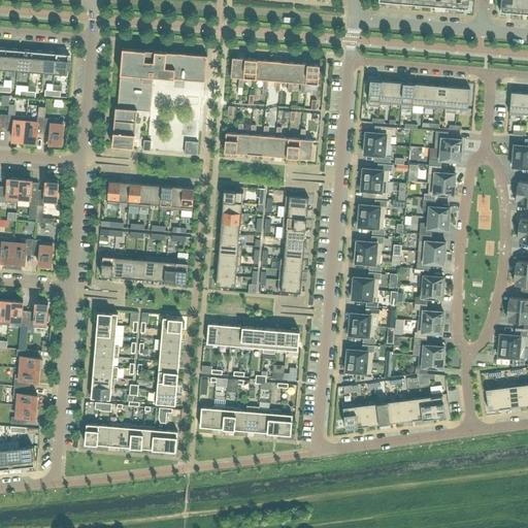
[(457,0),(457,8),(468,9),(468,0),(457,0)]
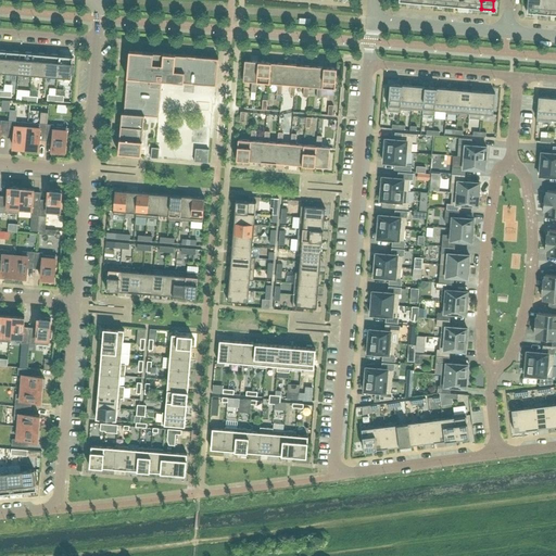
[(527,0),(527,12),(539,13),(540,0),(527,0)]
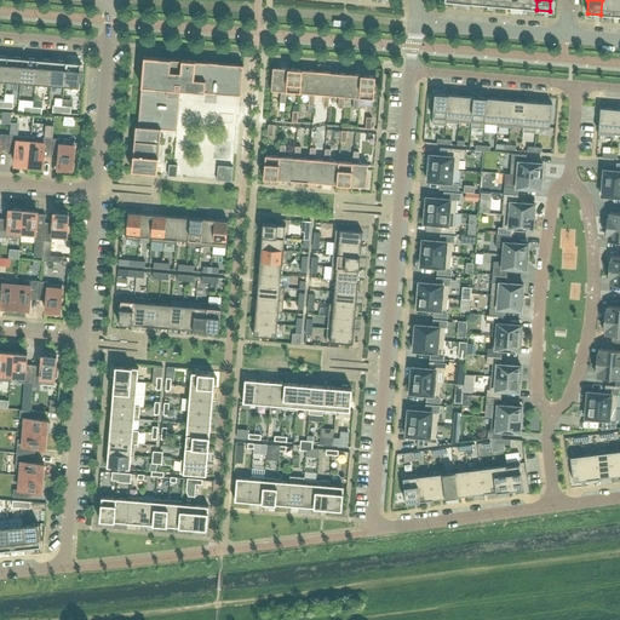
[(614,0),(602,0),(601,15),(614,16),(614,0)]
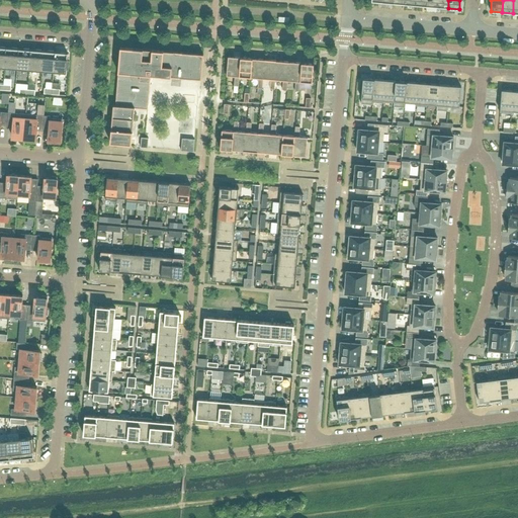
[(201,79),(203,54),(120,47),(115,105),(113,105),(110,142),(132,144),(135,107),(148,108),(151,75),(201,79)]
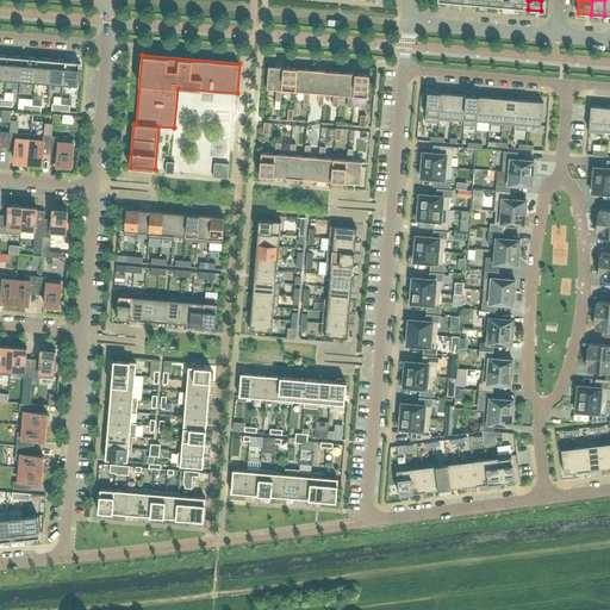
[(6,79),(20,80),(22,57),(8,56),(6,79)]
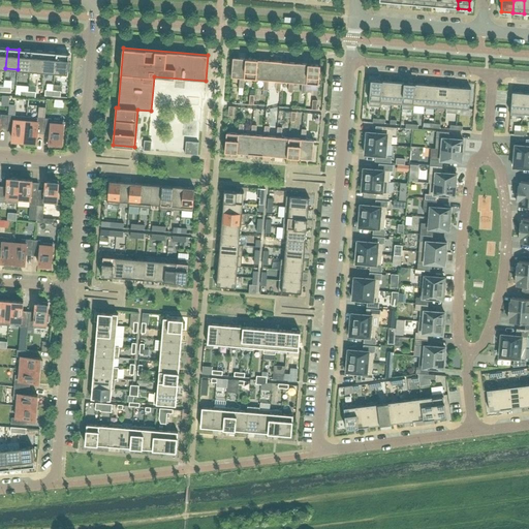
[(18,69),(30,70),(31,51),(19,50),(18,69)]
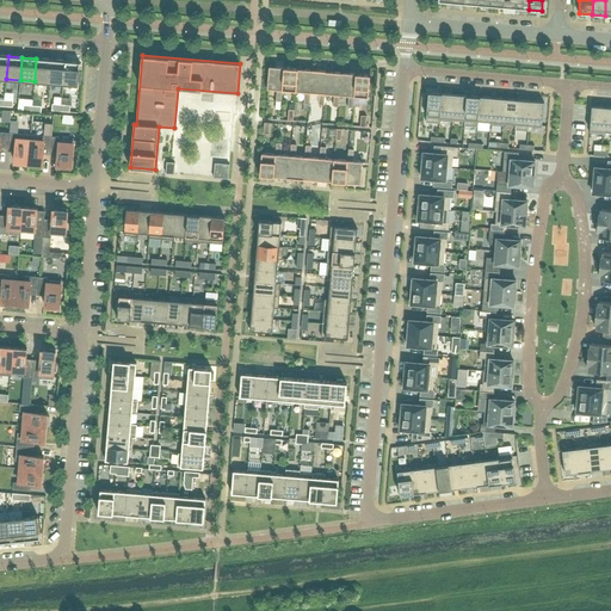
[(35,81),(49,82),(50,60),(36,59),(35,81)]
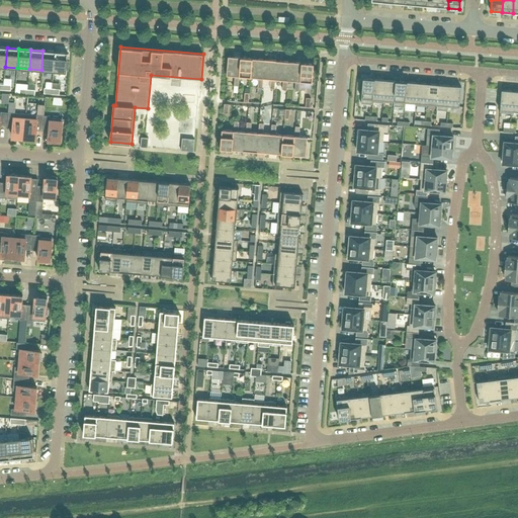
[(41,70),(54,71),(55,52),(42,51),(41,70)]
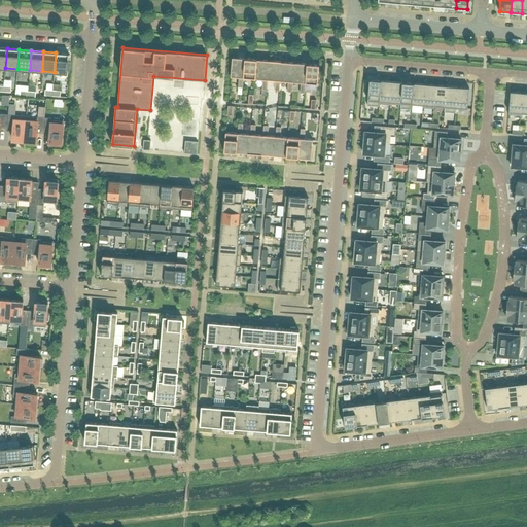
[(69,54),(56,53),(55,72),(67,73),(68,65),(70,66),(71,57),(69,56),(69,54)]
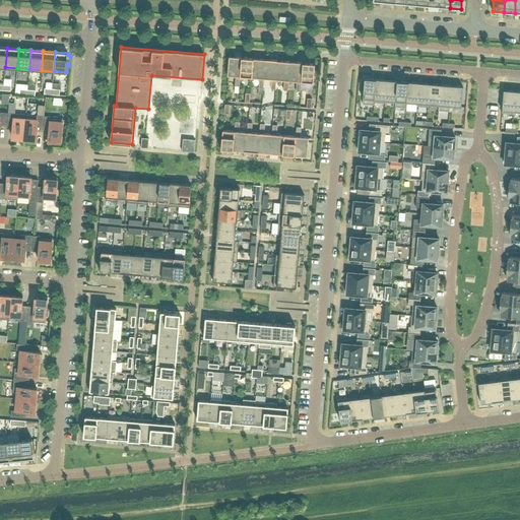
[(239,90),(240,76),(242,57),(229,56),(228,75),(236,76),(235,89),(239,90)]
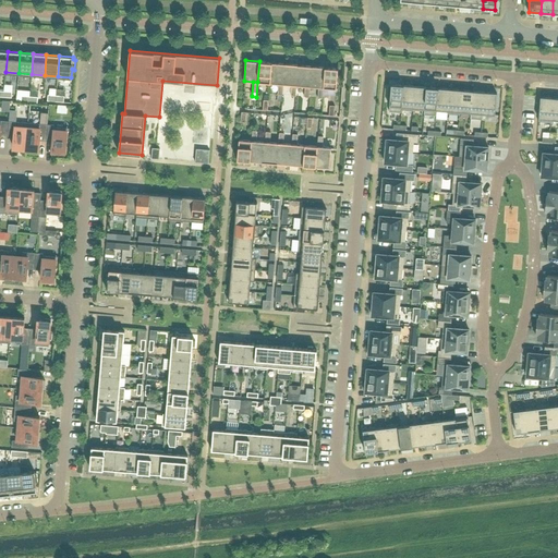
[(257,82),(270,83),(271,62),(259,61),(257,82)]
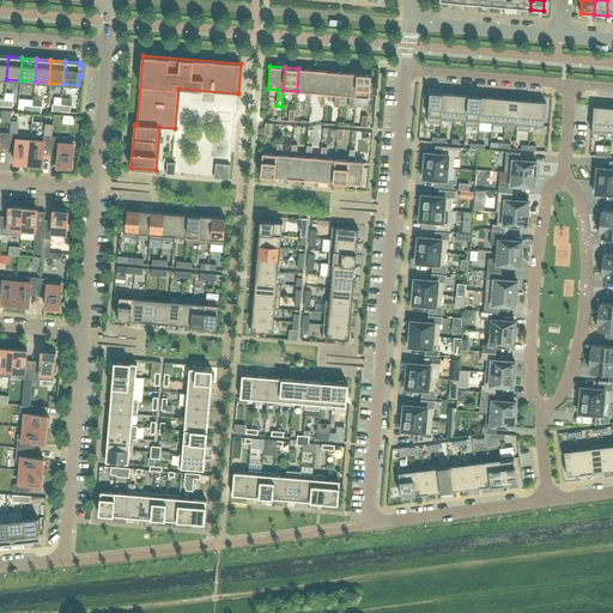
[(313,70),(298,68),(297,91),(305,92),(305,103),(310,104),(311,92),(313,70)]
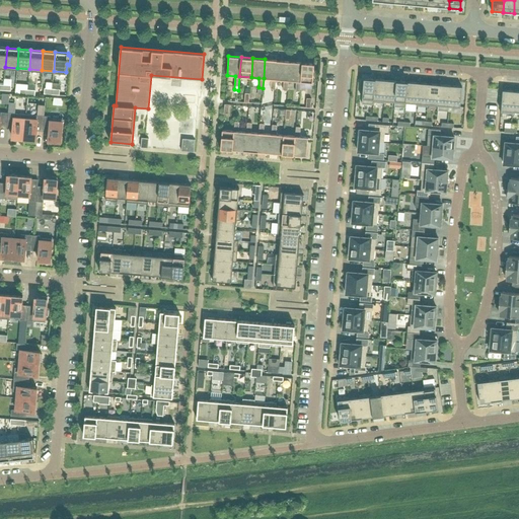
[(275,89),(276,79),(278,61),(265,59),(264,78),(272,79),(271,88),(275,89)]
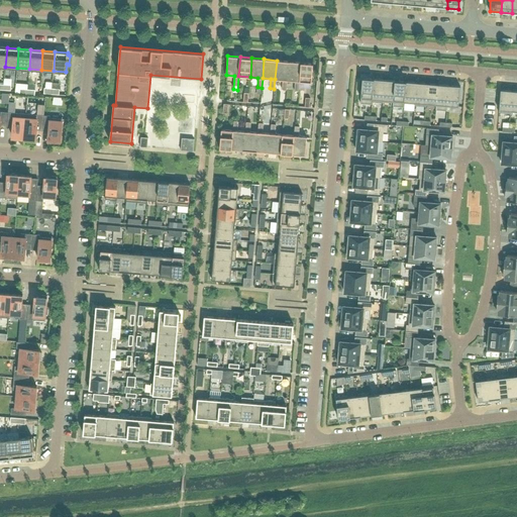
[(287,90),(287,80),(289,62),(277,61),(275,79),(283,80),(282,89),(287,90)]
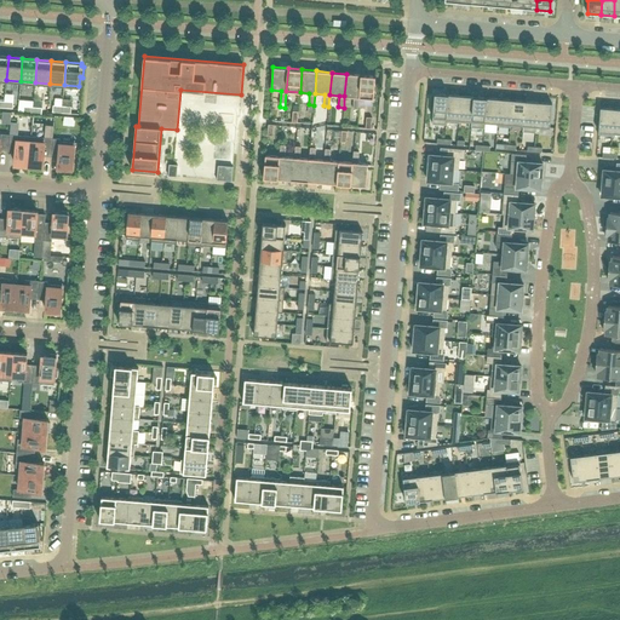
[(359,109),(360,97),(361,75),(346,74),(344,96),(354,97),(352,108),(359,109)]
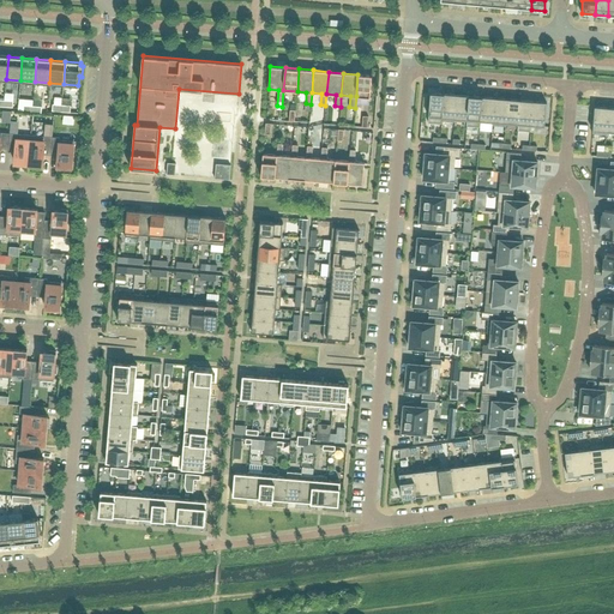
[(372,76),(357,74),(356,96),(369,97),(372,76)]
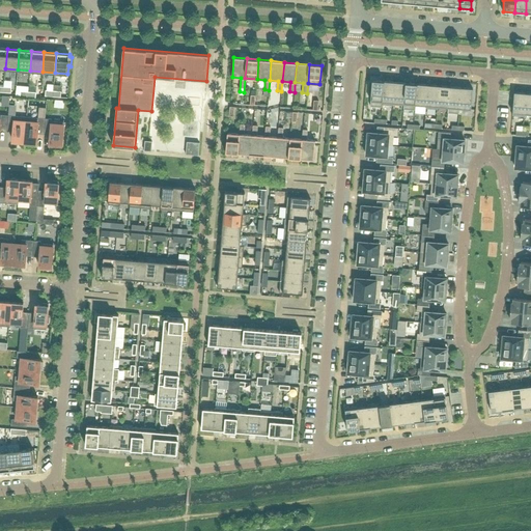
[(382,107),(382,105),(384,81),(372,80),(370,106),(382,107)]
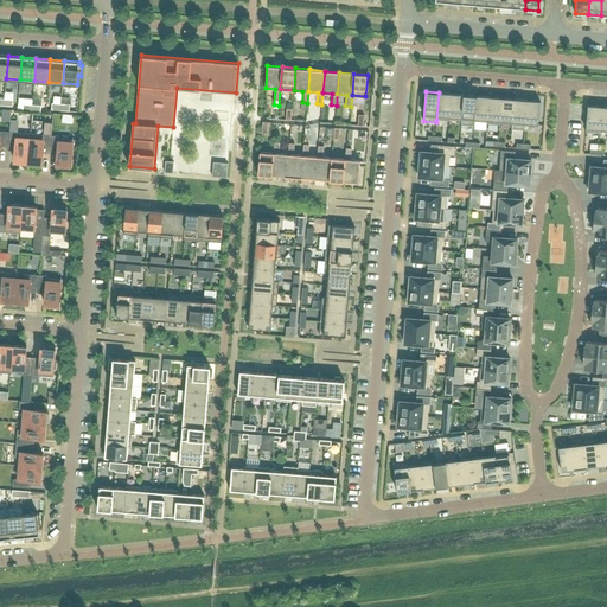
[(449,117),(452,94),(439,93),(436,120),(449,121),(449,117)]
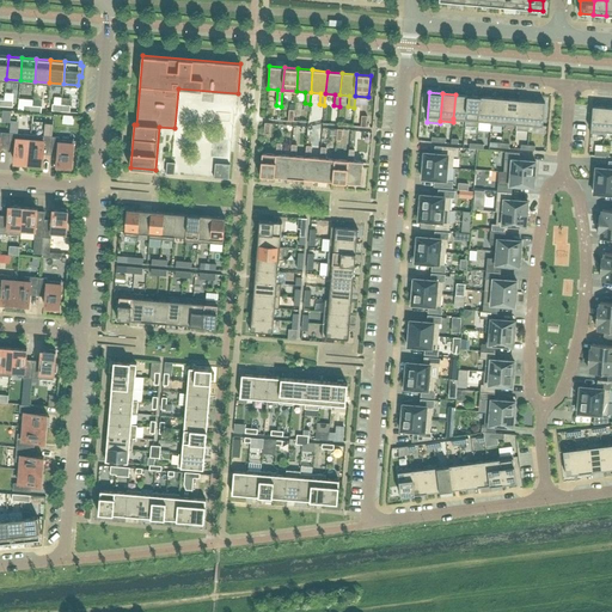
[(467,96),(456,95),(453,118),(463,120),(465,120),(467,96)]
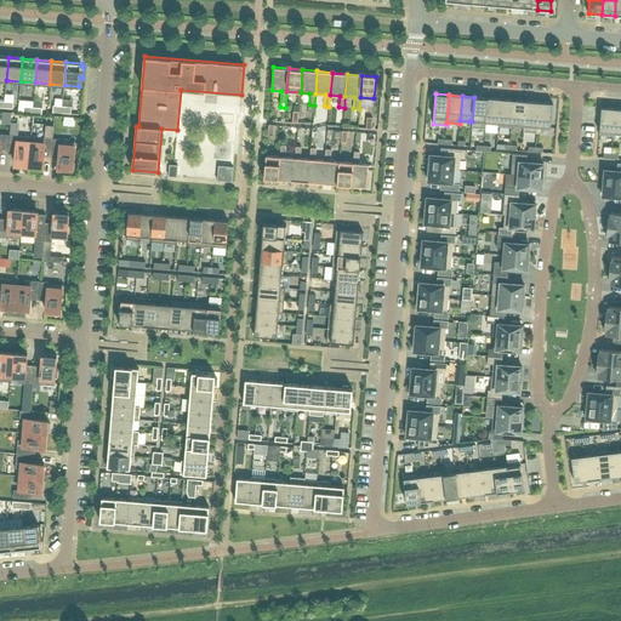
[(485,129),(486,123),(485,123),(488,98),(474,97),(472,121),(472,127),(485,129)]
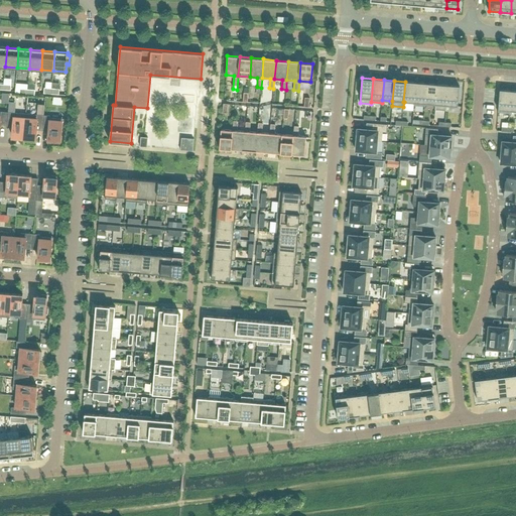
[(415,83),(405,82),(403,102),(404,102),(413,103),(414,103),(415,83)]
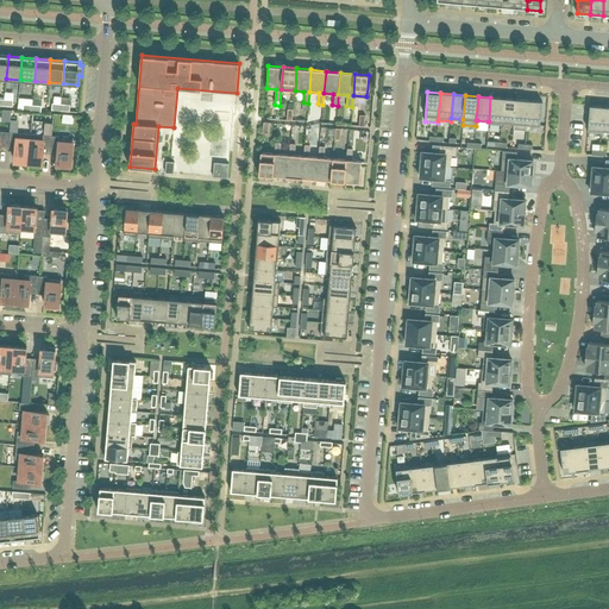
[(489,121),(488,121),(488,124),(502,125),(502,123),(501,123),(503,99),(490,98),(489,121)]
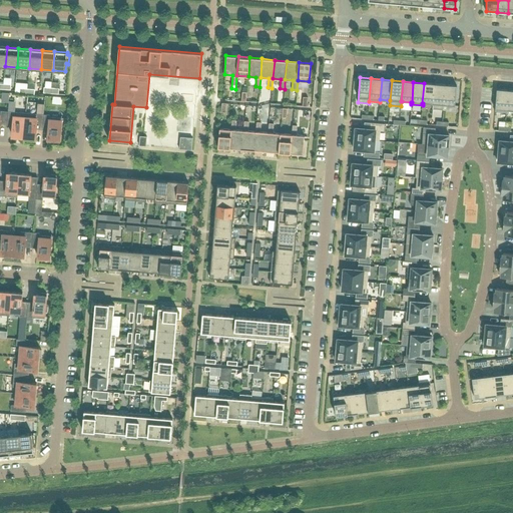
[(433,104),(435,83),(424,83),(422,103),(423,103),(433,104)]
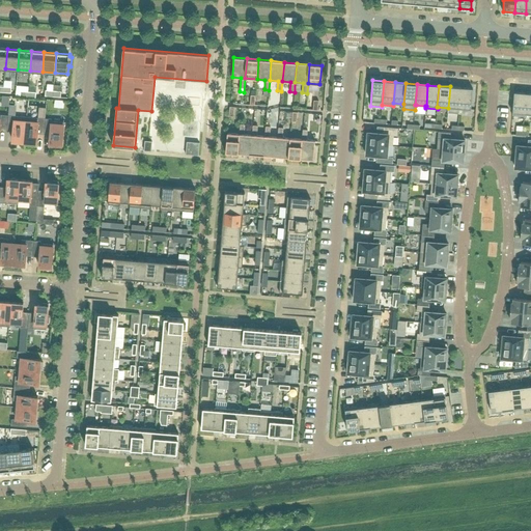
[(459,109),(460,87),(450,86),(448,108),(447,112),(459,113),(459,109)]
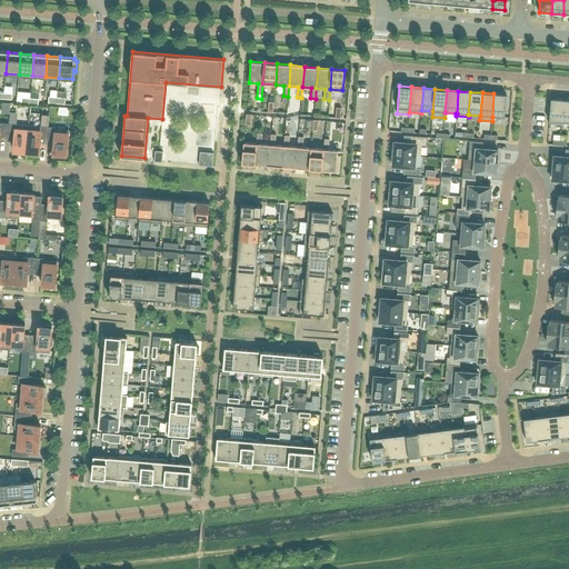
[(507,95),(493,93),(492,117),(505,117),(507,95)]
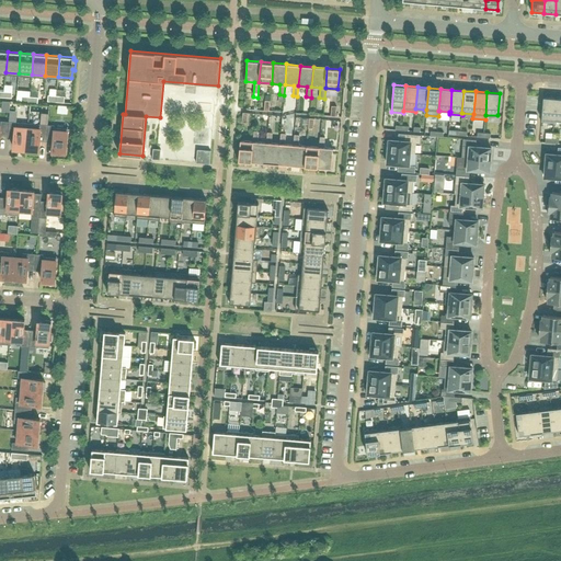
[(553,121),(556,99),(544,98),(541,122),(553,123),(553,121)]
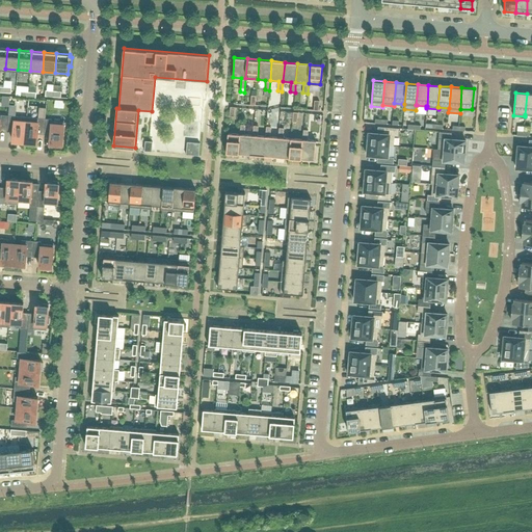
[(8,115),(7,129),(14,129),(12,140),(25,141),(27,116),(8,115)]
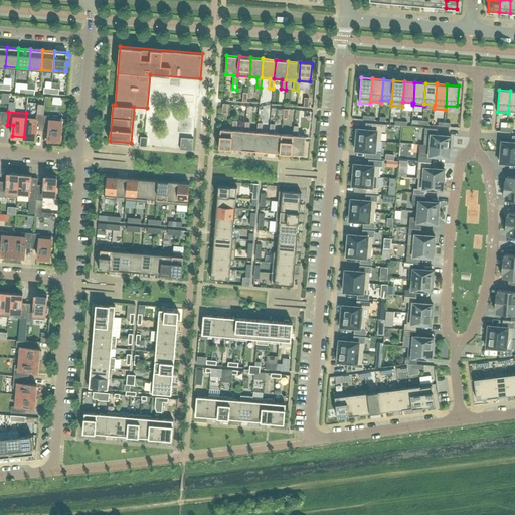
[(44,115),(26,113),(24,137),(35,138),(36,127),(42,128),(44,115)]
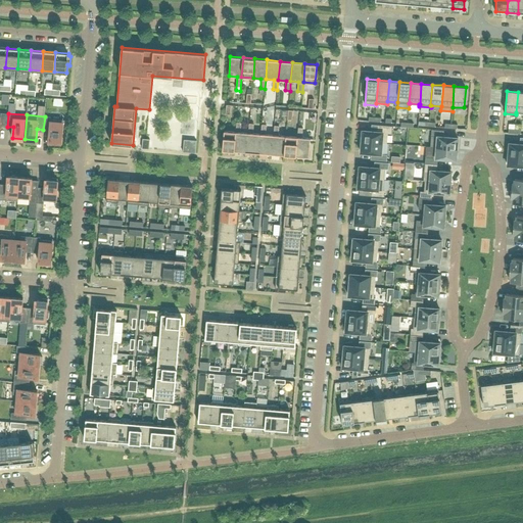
[(45,116),(43,130),(50,130),(49,141),(54,141),(54,143),(61,144),(63,121),(51,120),(51,116),(45,116)]
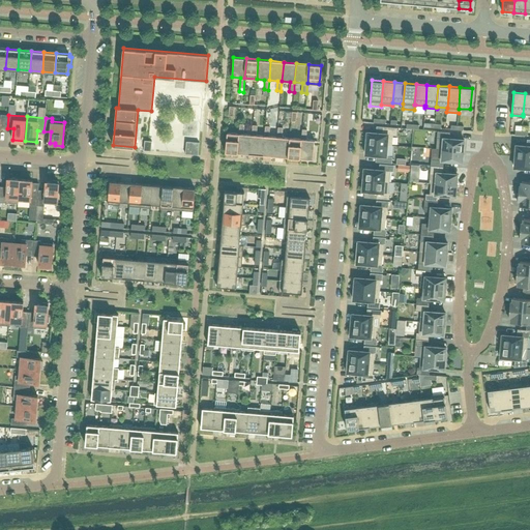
[(240,123),(239,134),(237,153),(249,154),(252,135),(243,134),(244,124),(240,123)]
